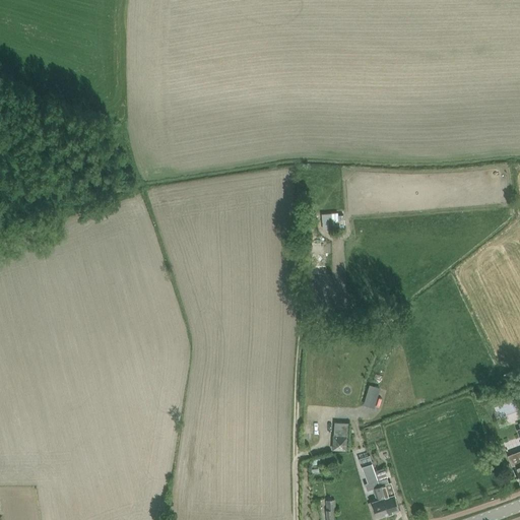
[(324,212),(323,229),(339,230),(339,212),(324,212)]
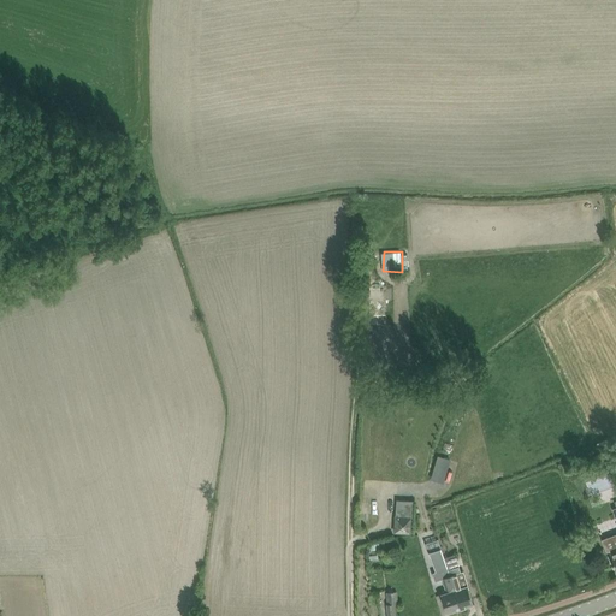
[(442,456),(434,481),(444,484),(450,460),(442,456)]
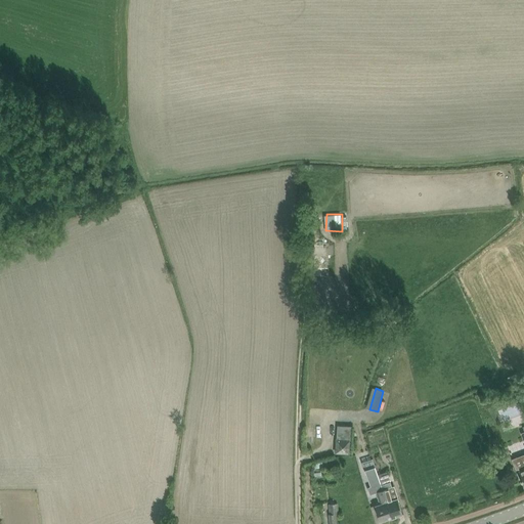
[(337,439),(336,452),(349,453),(350,440),(351,440),(352,426),(338,425),(337,439)]
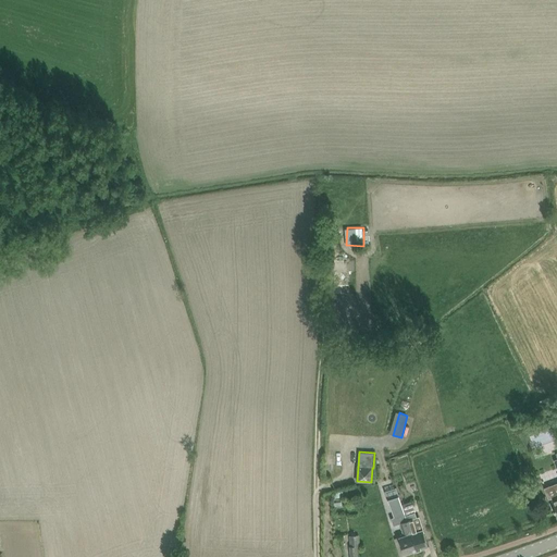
[(390,503),(394,517),(391,518),(393,525),(399,523),(404,535),(399,536),(405,554),(417,549),(401,505),(396,487),(395,487),(398,495),(388,498),(390,503)]
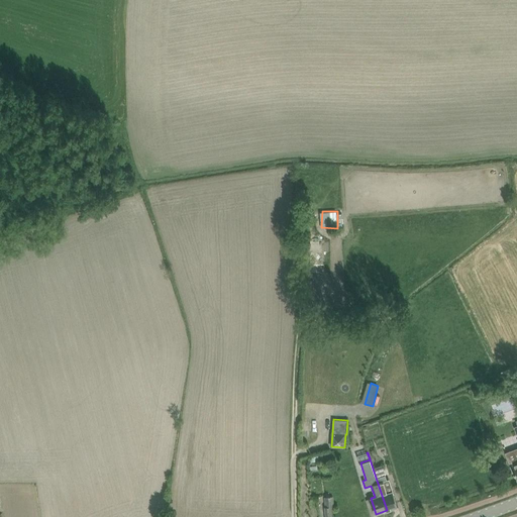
[(310,472),(318,470),(317,462),(309,463),(310,472)]
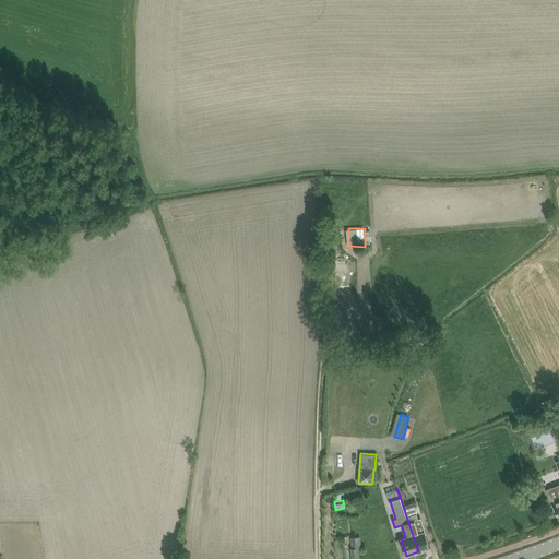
[(403,507),(418,551),(430,548),(425,531),(419,533),(415,520),(415,519),(418,519),(414,503),(403,507)]
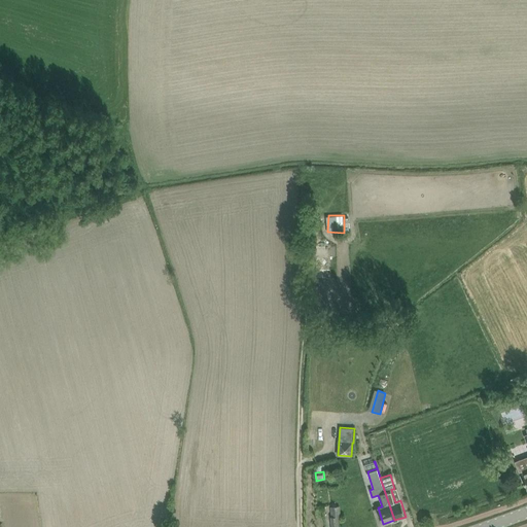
[(338,526),(338,516),(341,516),(340,505),(331,506),(332,517),(331,517),(331,526),(338,526)]
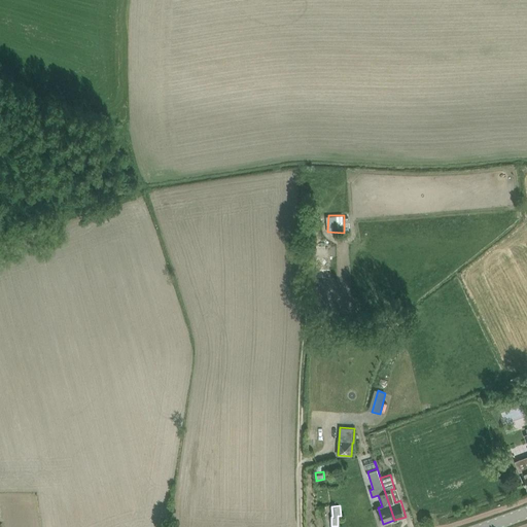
All buildings are outlined.
